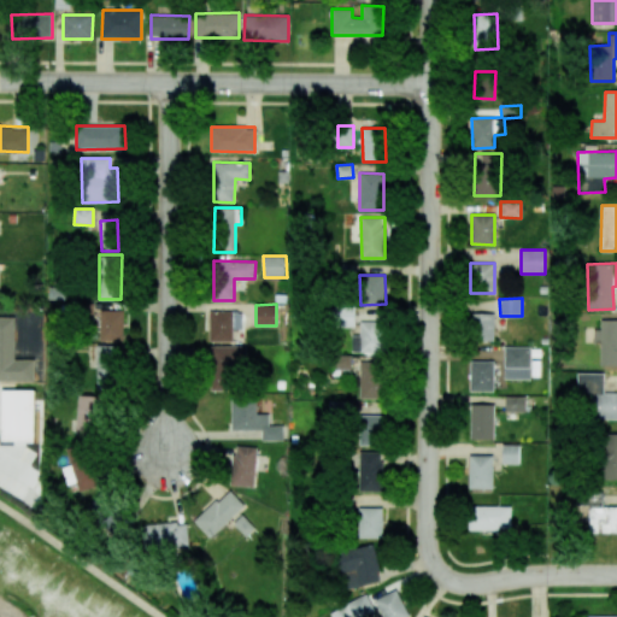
[(356,327),(354,306),(330,307),(330,327),(356,327)]
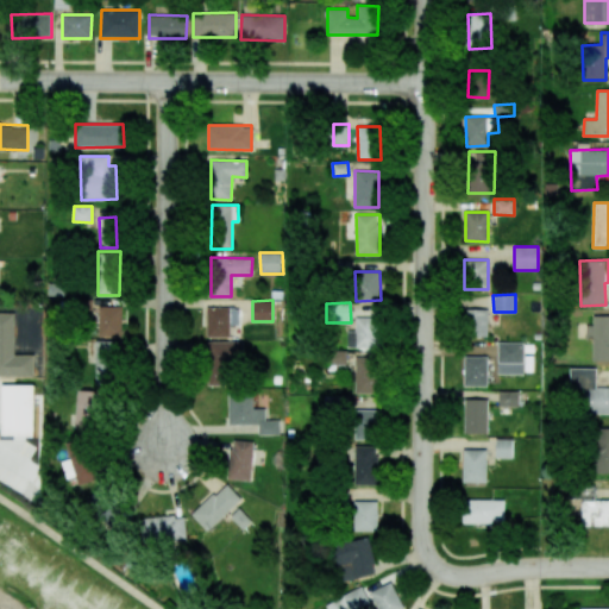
[(121,337),(123,307),(99,306),(98,336),(121,337)]
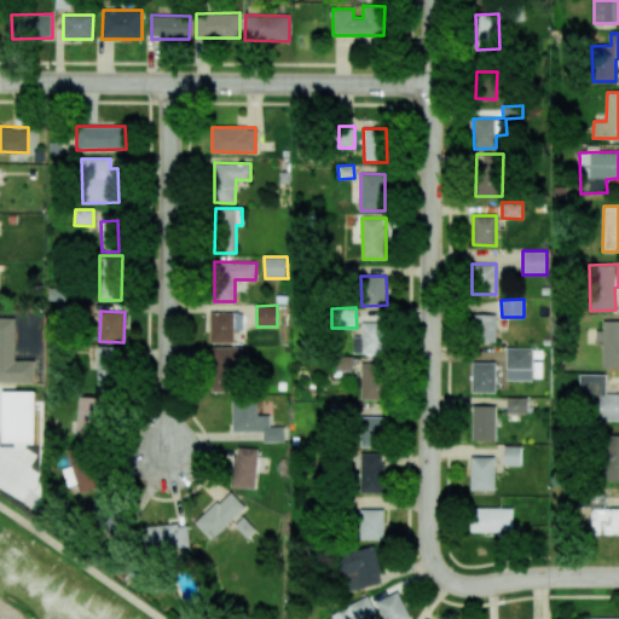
[(233,342),(233,312),(210,312),(209,342),(233,342)]
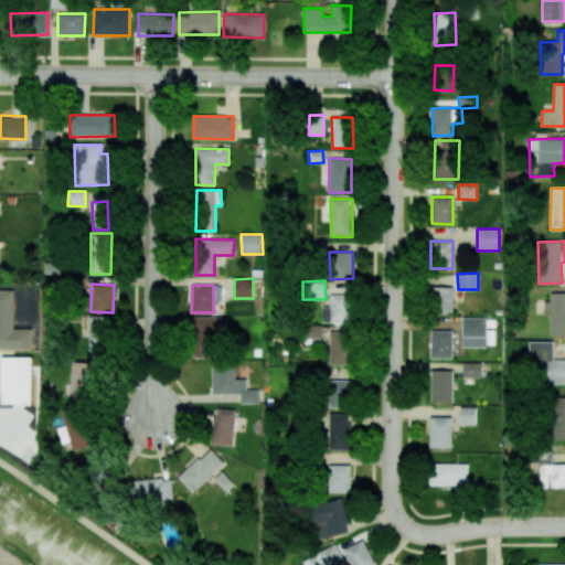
[(451,287),(432,287),(432,312),(452,312),(451,287)]
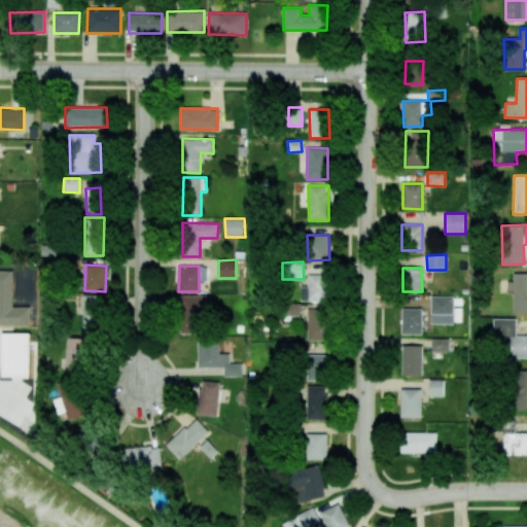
[(0,272),(0,324),(28,324),(28,309),(12,309),(12,272),(0,272)]
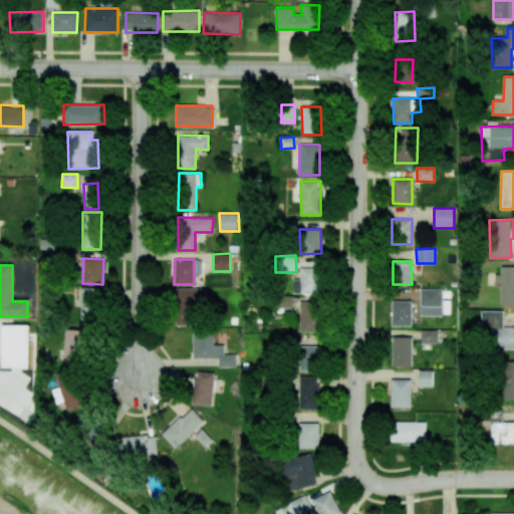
[(513,266),(500,267),(500,274),(494,274),(495,285),(500,285),(500,304),(513,304),(513,266)]
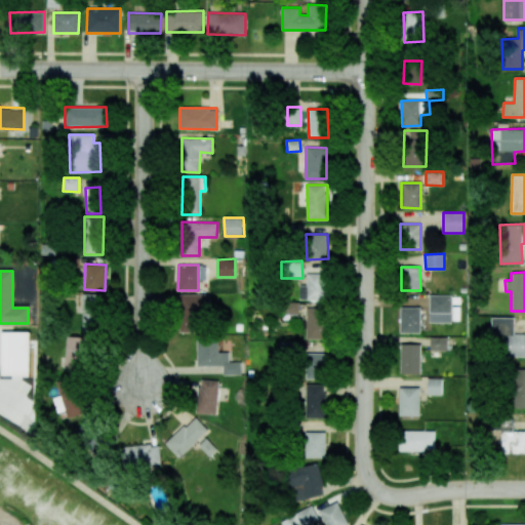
[(300,285),(299,299),(326,300),(326,274),(307,274),(307,286),(300,285)]
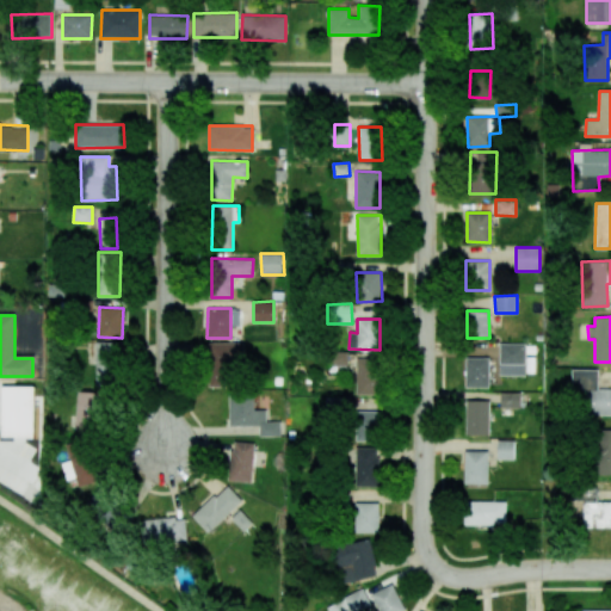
[(96,386),(116,387),(118,343),(98,341),(96,386)]
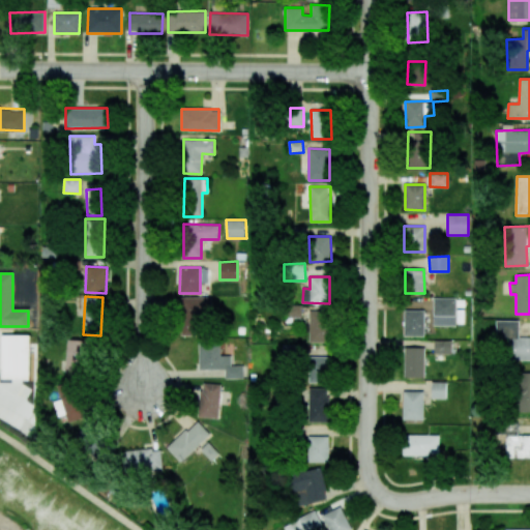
[(201,334),(200,326),(210,326),(209,297),(181,297),(182,335),(201,334)]
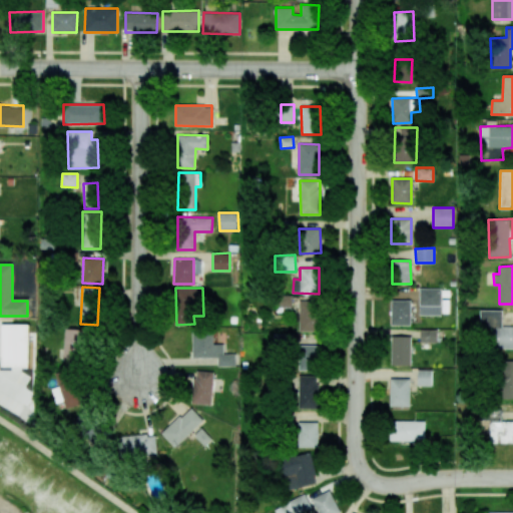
[(419,315),(441,316),(441,288),(420,288),(419,315)]
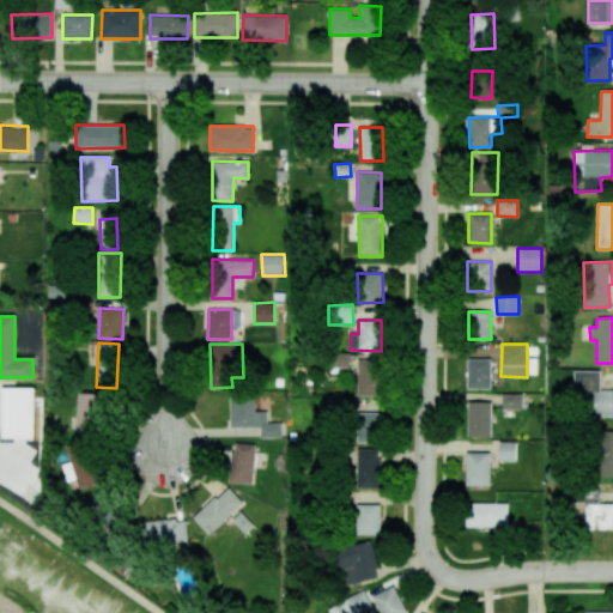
[(333,365),(349,365),(349,353),(334,353),(333,365)]
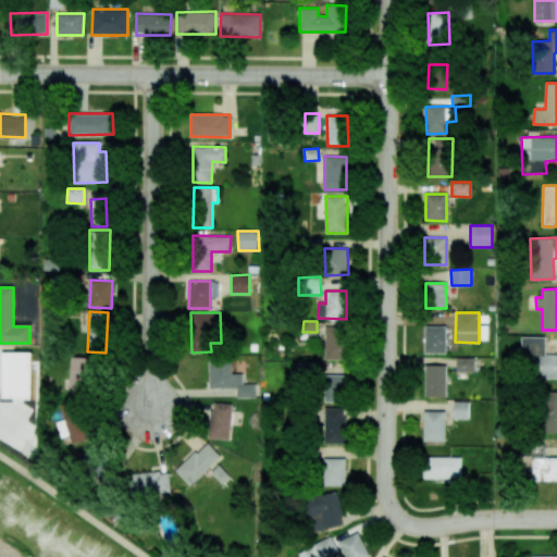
[(446,326),(424,325),(424,353),(445,354),(446,326)]
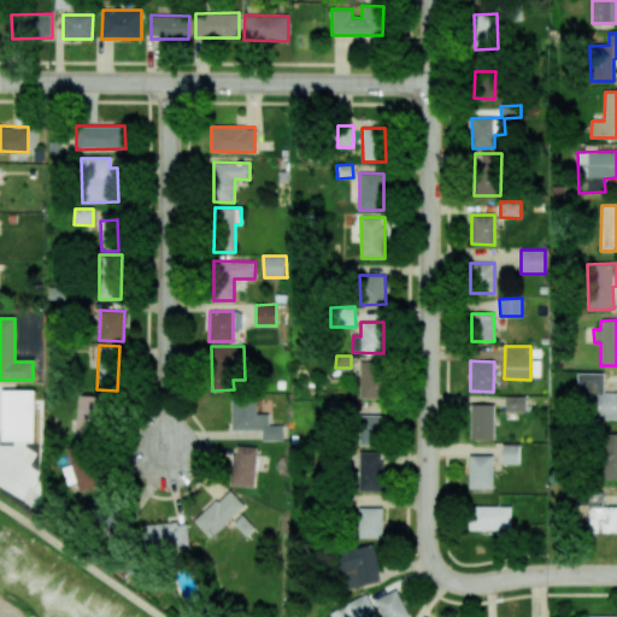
[(359,398),(383,399),(385,362),(360,362),(359,398)]
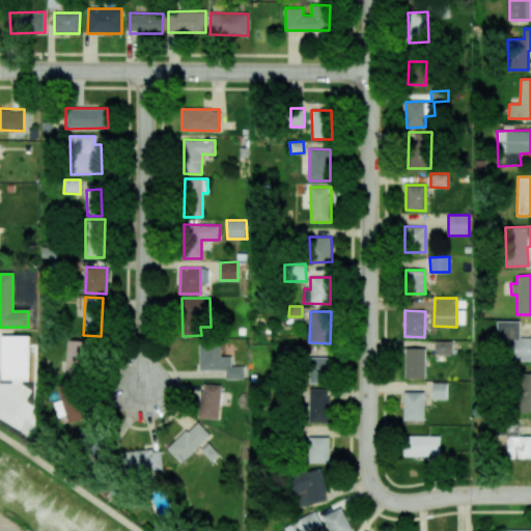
[(530,360),(530,337),(519,338),(520,322),(497,320),(497,337),(508,337),(507,360),(530,360)]
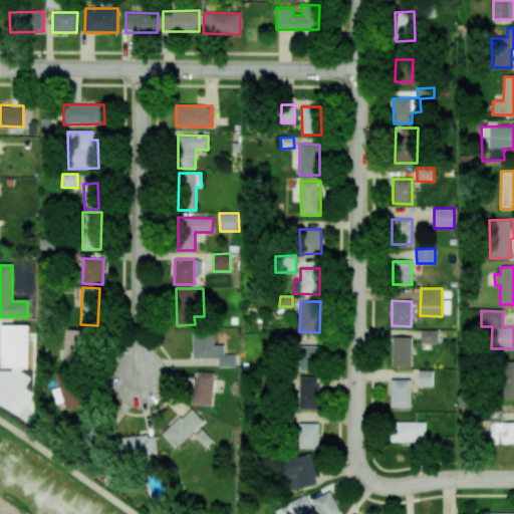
[(64,362),(85,362),(86,330),(65,329),(64,362)]
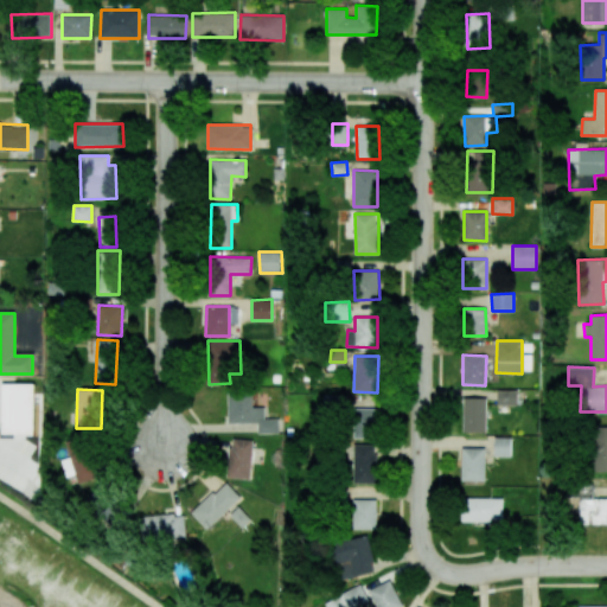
[(279,433),(279,419),(264,419),(263,407),(253,407),(251,389),(227,390),(228,423),(257,422),(257,434),(279,433)]
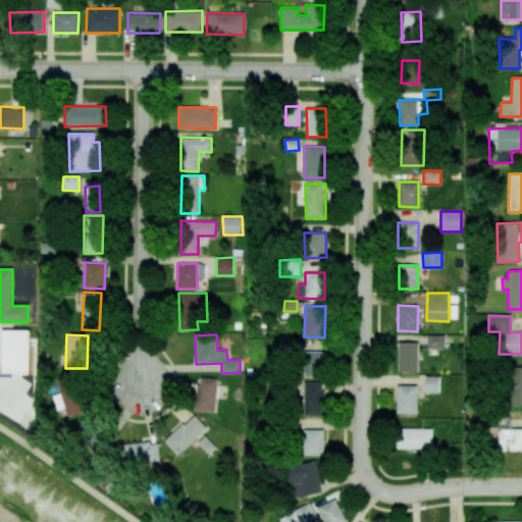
[(444,335),(427,335),(427,349),(444,349),(444,335)]
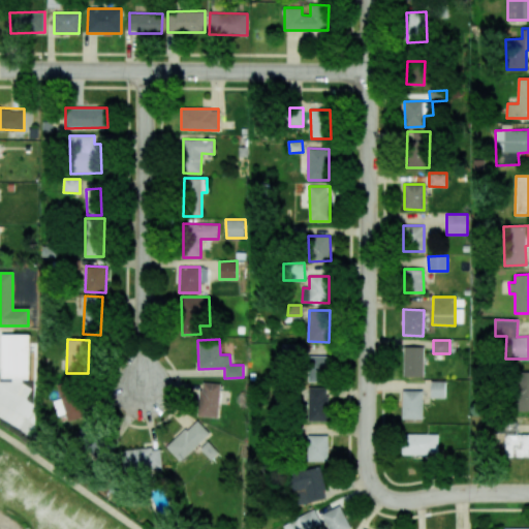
[(0,360),(13,341),(31,352),(1,396),(0,395),(0,360)]
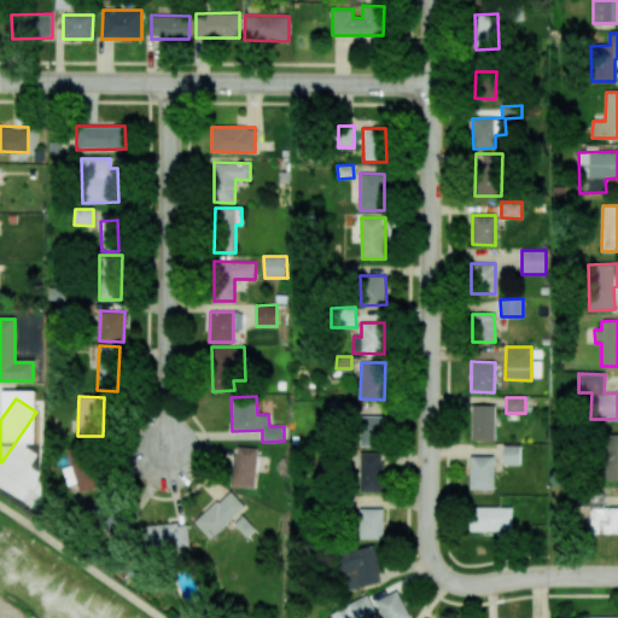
[(495,441),(495,406),(472,406),(472,441),(495,441)]
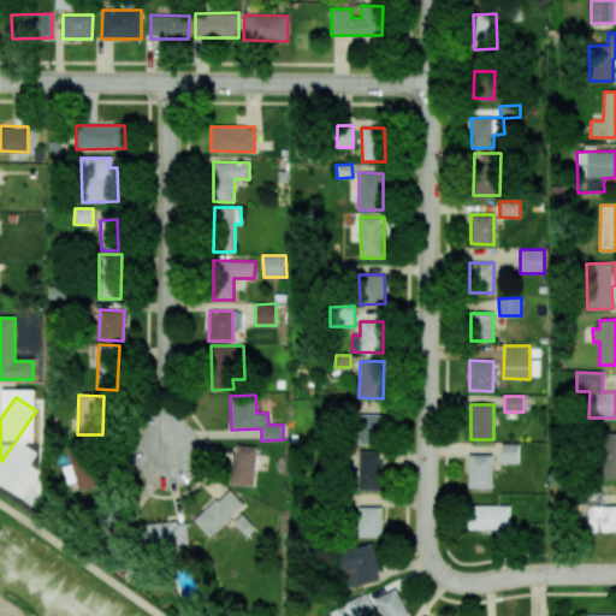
[(381,415),(359,415),(357,444),(380,444),(381,415)]
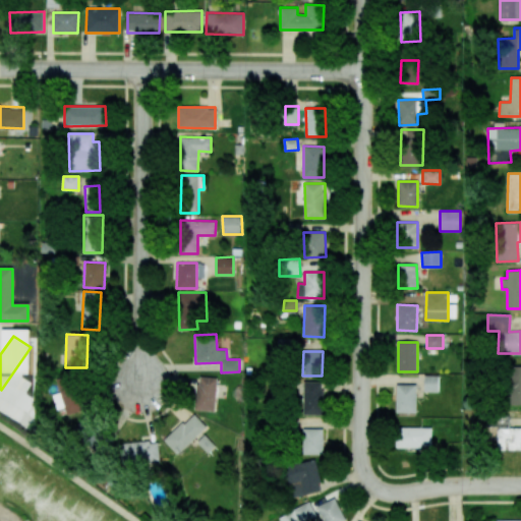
[(520,404),(520,365),(507,366),(508,405),(520,404)]
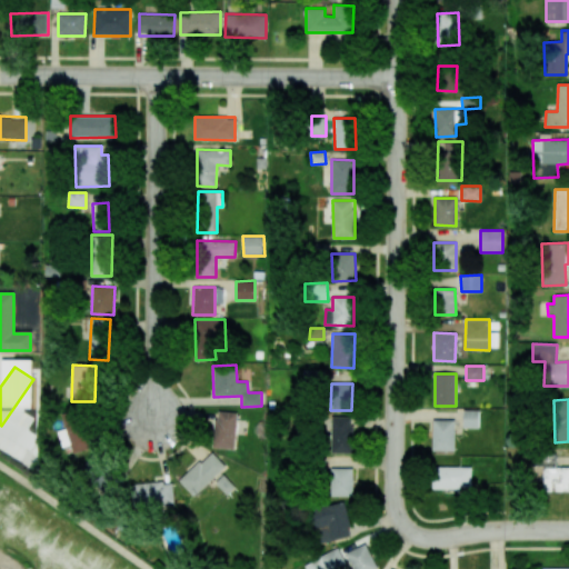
[(478,427),(478,411),(462,410),(462,427),(478,427)]
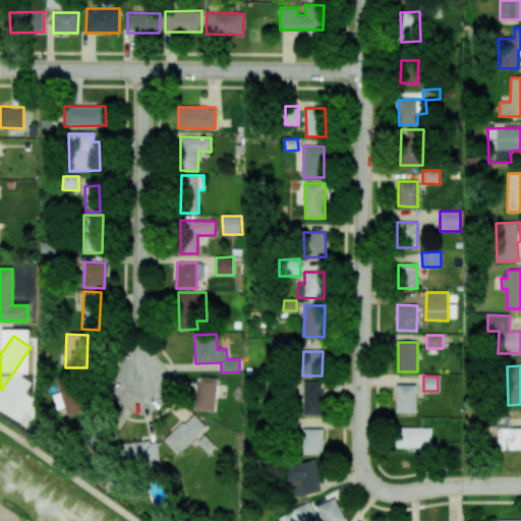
[(217,378),(197,377),(195,410),(215,411),(217,378)]
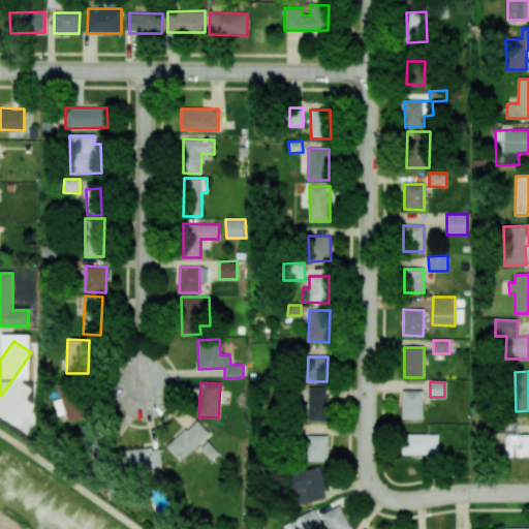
[(328,422),(327,387),(308,387),(309,422),(328,422)]
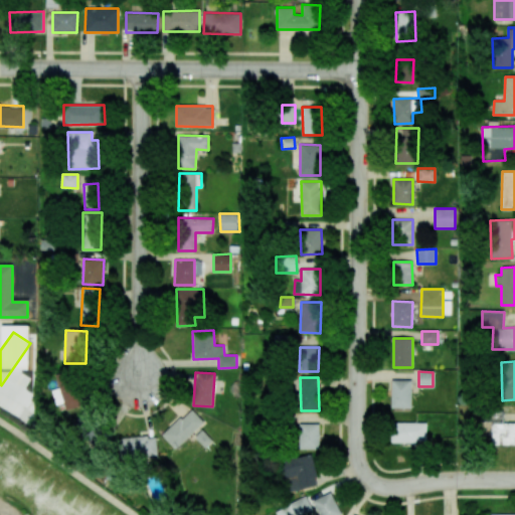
[(410,379),(391,380),(391,408),(411,407),(410,379)]
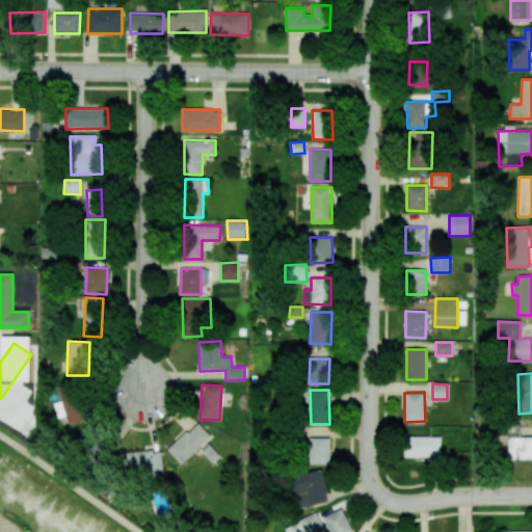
[(211,436),(197,421),(167,449),(181,464),(211,436)]
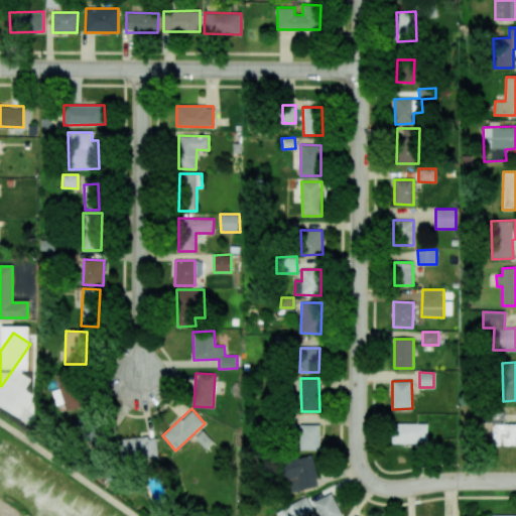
[(492,445),(515,445),(515,423),(503,423),(504,413),(483,413),(483,422),(493,423),(492,445)]
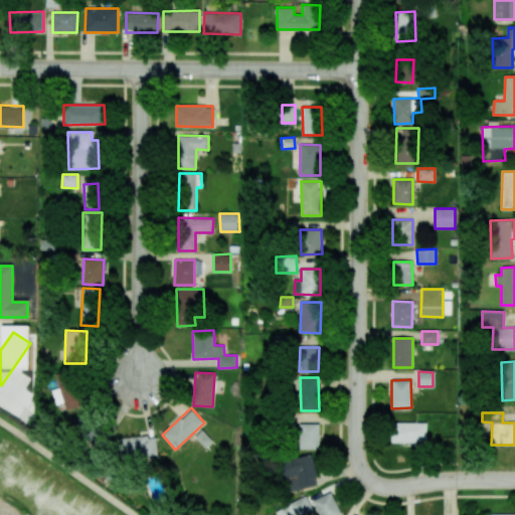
[(426,422),(391,422),(392,443),(426,442),(426,422)]
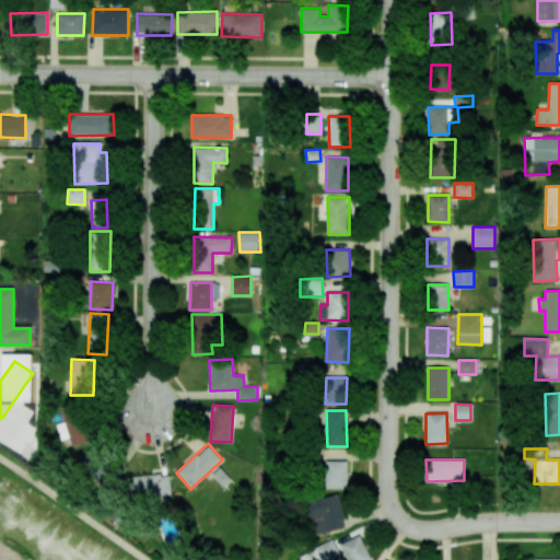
[(347,461),(324,461),(325,489),(347,488),(347,461)]
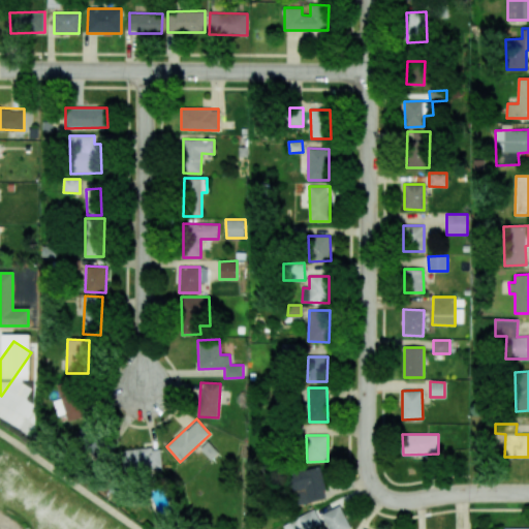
[(162,467),(160,446),(123,452),(126,471),(162,467)]
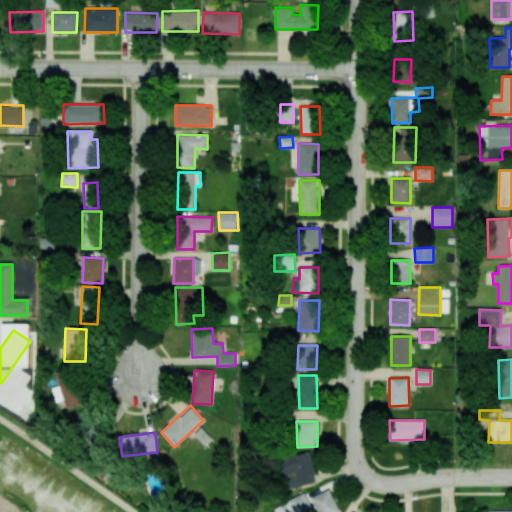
[(310,451),(280,458),(286,488),(317,482),(310,451)]
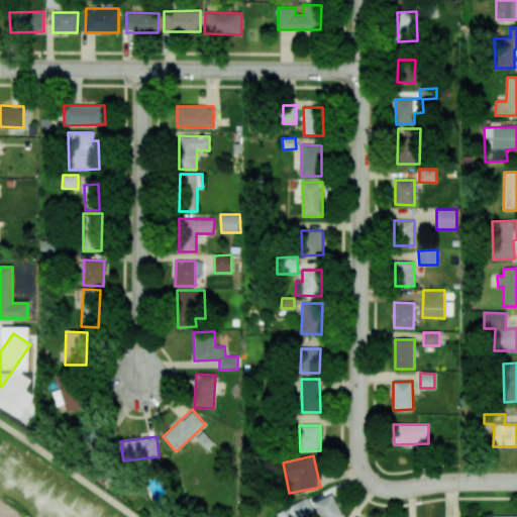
[(314,503),(321,516),(342,516),(343,516),(332,494),(314,503)]
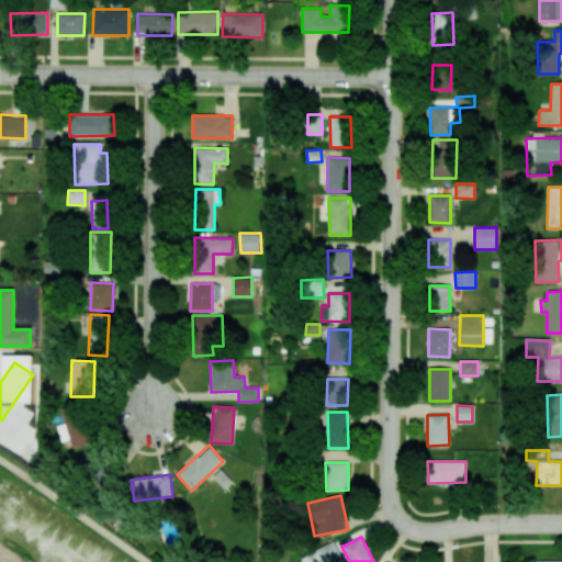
[(302,561),(344,561),(336,542),(300,557),(302,561)]
